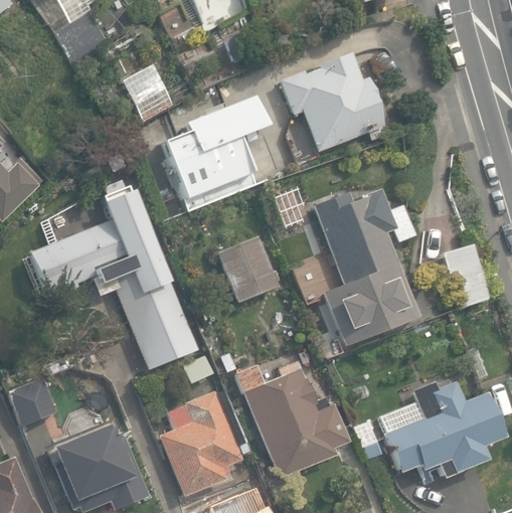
[(0,0),(0,13),(13,4),(10,0),(0,0)]
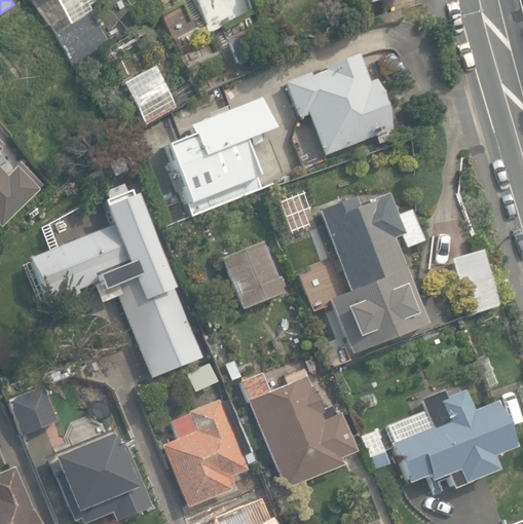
[(199,0),(215,30),(256,8),(253,0),(199,0)]
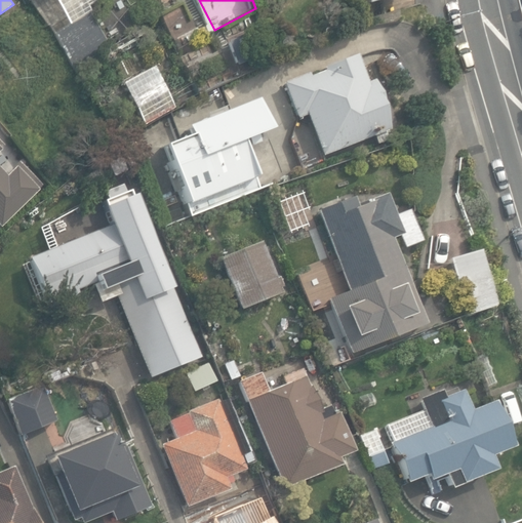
[(57,31),(80,66),(114,44),(92,9),(57,31)]
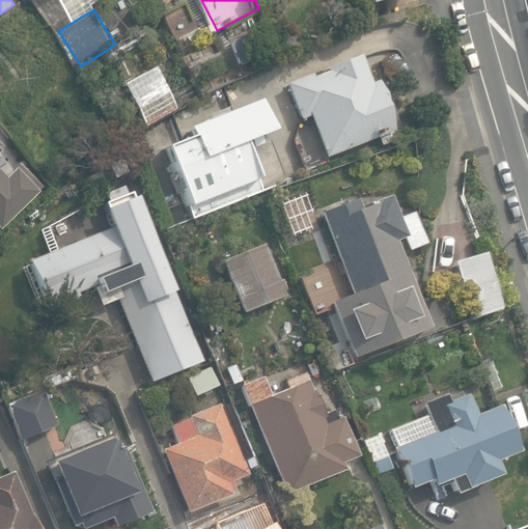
[(232,38),(242,64),(268,54),(257,29),(232,38)]
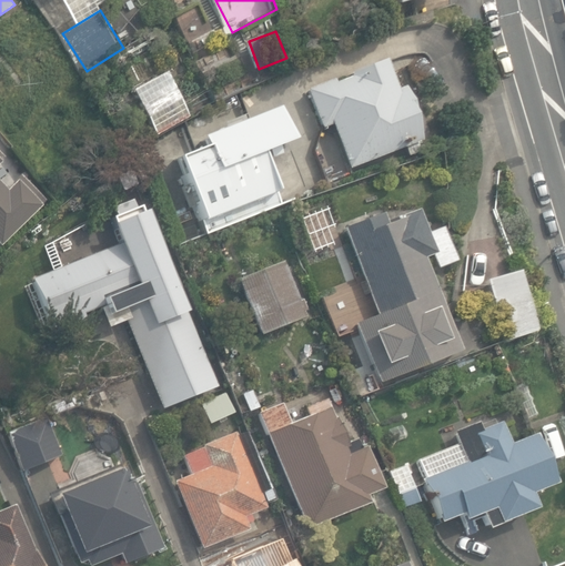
[(333,121),(351,167),(424,139),(415,115),(417,114),(406,86),(399,89),(386,57),(351,70),(353,74),(336,80),(335,78),(310,88),(323,125),(333,121)]
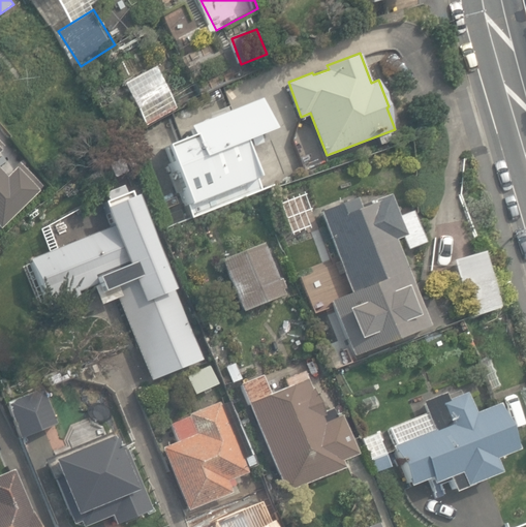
[(127,82),(150,125),(180,109),(180,107),(157,65),(127,82)]
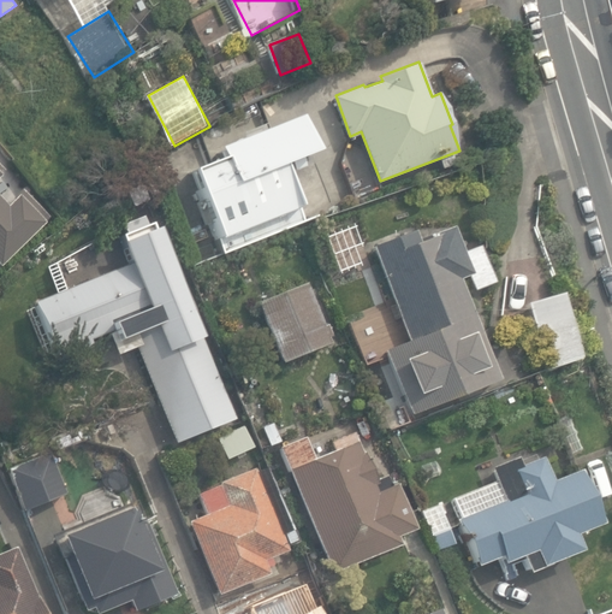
[(220,158),(191,175),(218,240),(219,240),(225,255),(310,222),(303,205),(298,207),(283,167),(316,153),(301,113),(219,147),(220,158)]
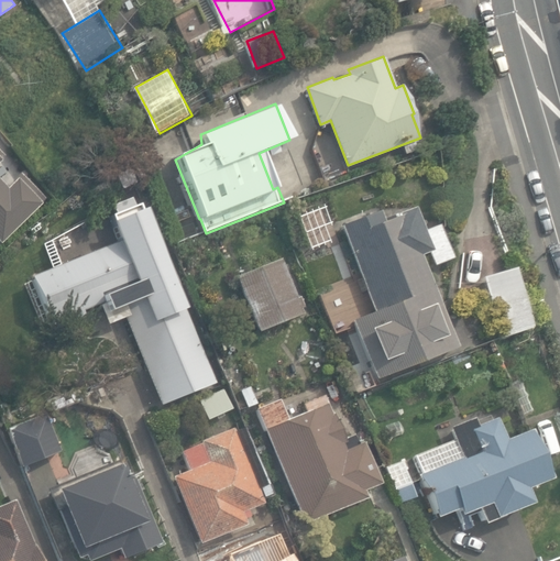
[(0,250),(53,199),(20,171),(2,188),(0,185),(0,157),(3,154),(0,150),(0,250)]
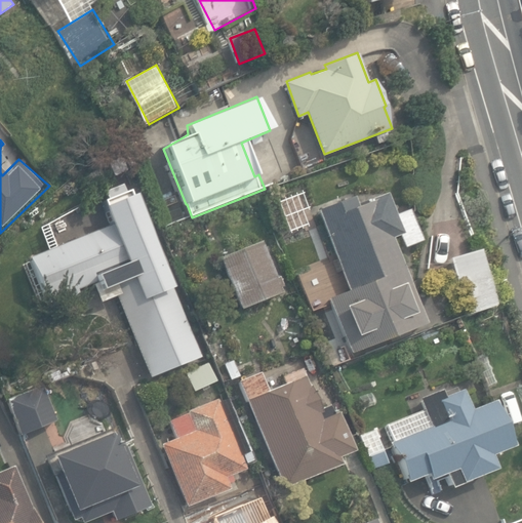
[(119,295),(149,377),(201,358),(175,287),(168,289),(130,188),(126,190),(123,182),(103,189),(107,199),(93,204),(103,229),(27,257),(47,313),(97,294),(101,302),(119,295)]
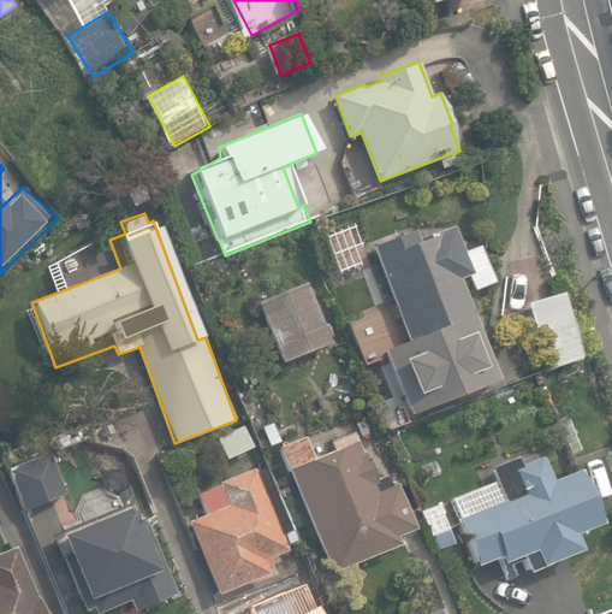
[(387,349),(413,413),(501,378),(461,278),(469,275),(475,289),(495,282),(481,246),(464,252),(455,228),(421,241),(416,228),(374,244),(413,340),(387,349)]
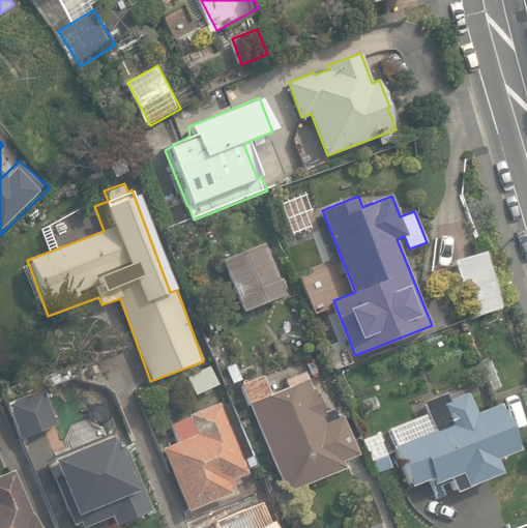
[(225,259),(244,311),(287,294),(285,289),(288,287),(285,279),(282,280),(267,242),(225,259)]
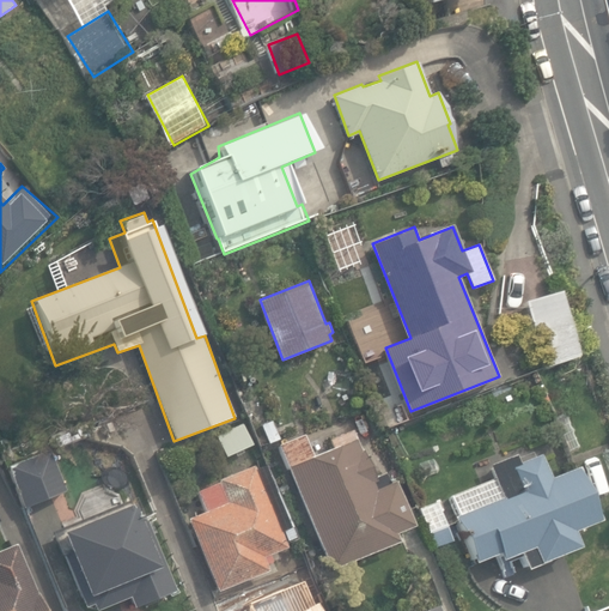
[(527,301),(546,367),(597,351),(589,325),(571,330),(559,291),(527,301)]
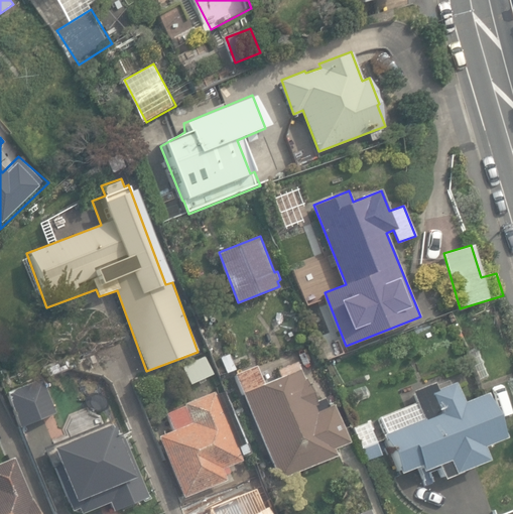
[(180,363),(189,382),(214,370),(205,351),(180,363)]
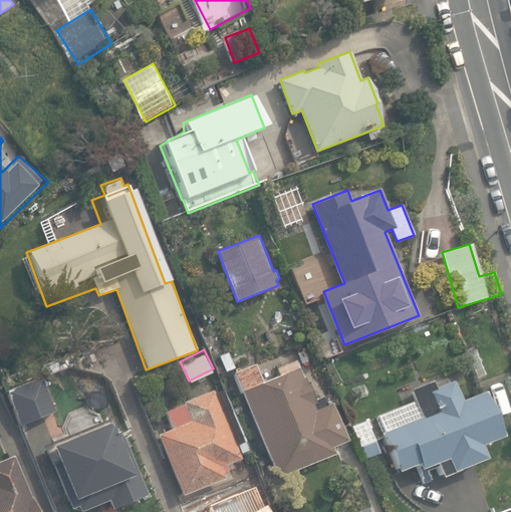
[(226,371),(236,366),(228,349),(219,353),(226,371)]
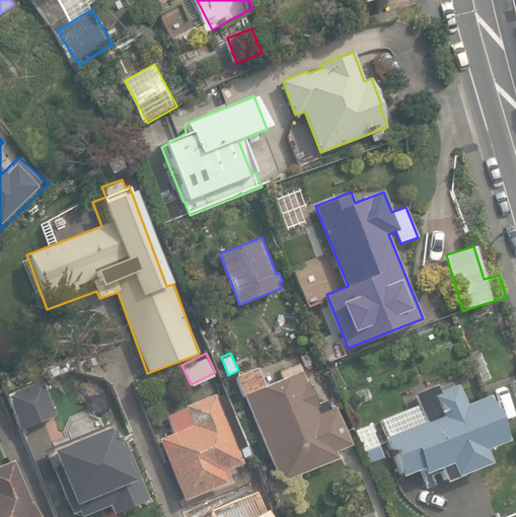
[(237,375),(281,481),(339,457),(337,450),(352,444),(337,407),(332,409),(328,399),(319,403),(310,381),(308,382),(300,363),(281,371),(284,376),(268,382),(261,365),(237,375)]
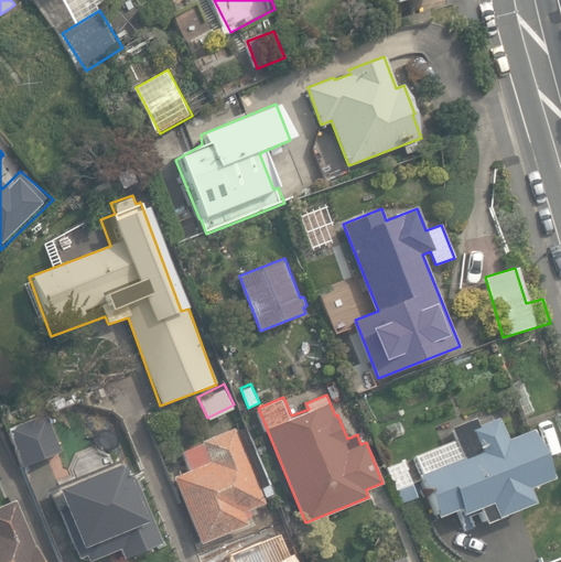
[(9,428),(24,467),(64,452),(47,412),(9,428)]
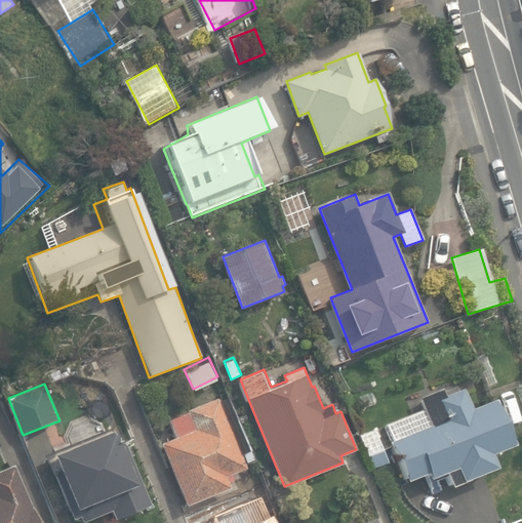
[(456,468),(462,481),(495,468),(490,453),(514,444),(496,399),(472,408),(464,388),(446,395),(443,389),(422,397),(433,426),(391,442),(406,480),(426,473),(429,479),(456,468)]
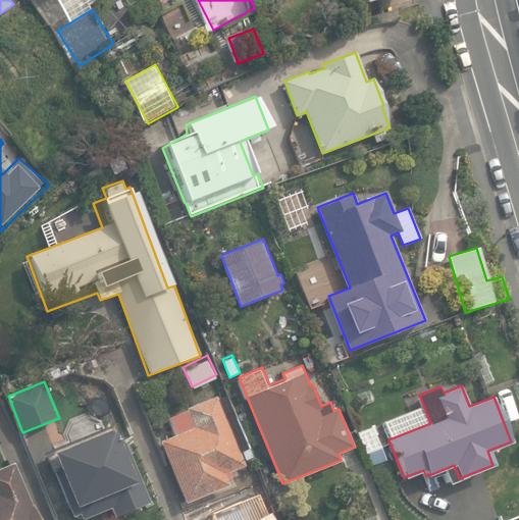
[(162,440),(188,502),(229,484),(228,480),(235,477),(231,470),(247,464),(218,395),(188,407),(189,409),(170,417),(177,434),(162,440)]
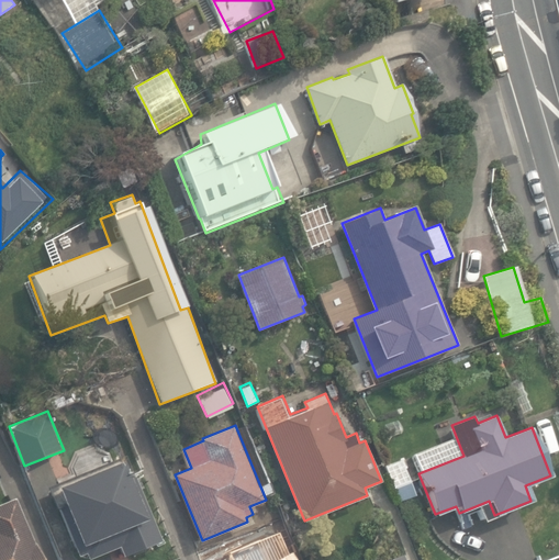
[(120,544),(125,557),(161,541),(153,522),(151,523),(130,473),(126,474),(122,462),(55,490),(81,553),(90,550),(92,555),(120,544)]
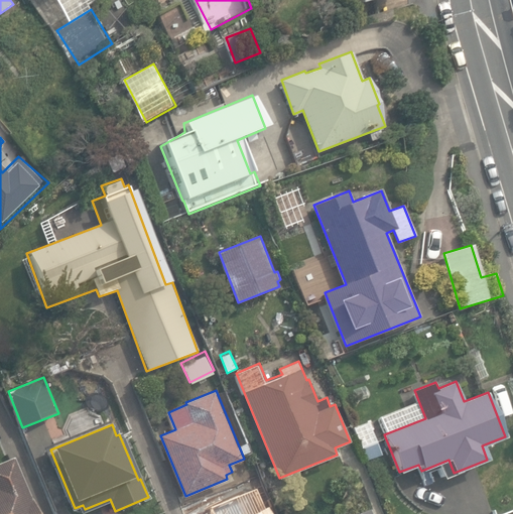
[(0,513),(40,513),(33,497),(32,498),(16,457),(0,463),(0,513)]
